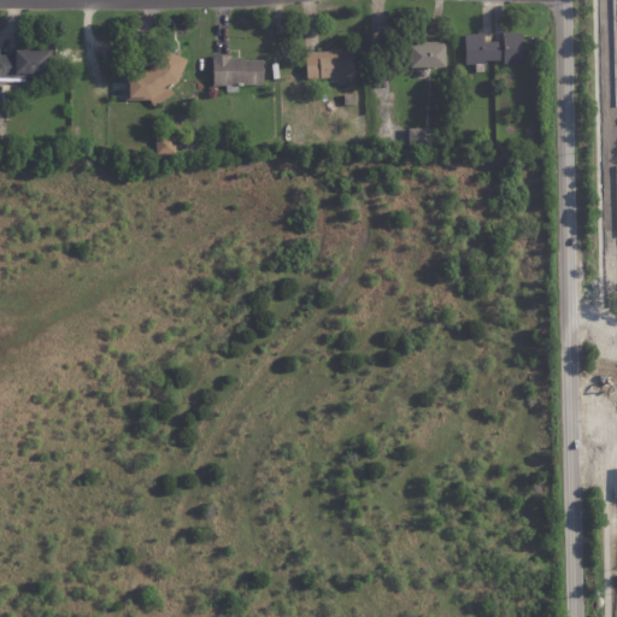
[(512,64),(504,64),(504,59),(485,60),(485,64),(465,64),(464,34),(477,34),(477,31),(483,31),(483,41),(504,41),(504,31),(509,31),(509,33),(522,33),(523,63),(512,64)]
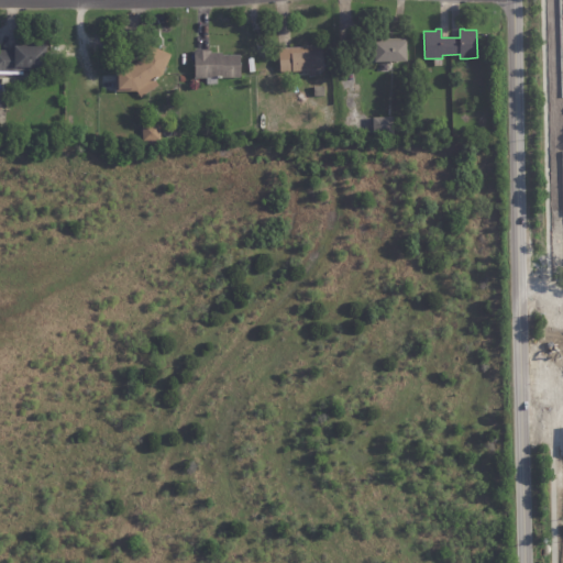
[(393,59),(375,59),(375,40),(407,39),(408,59),(393,59)]
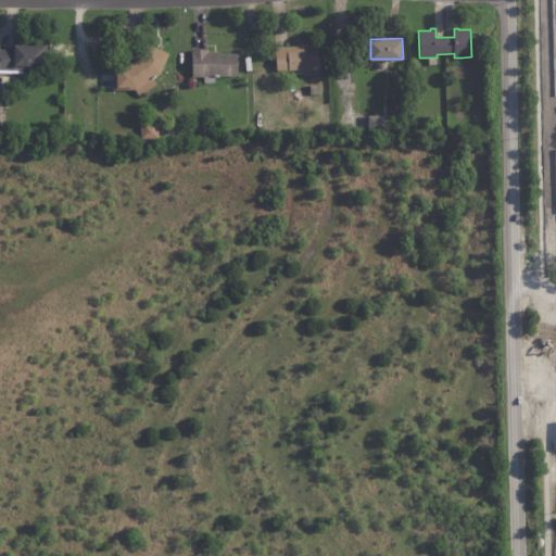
[(319,70),(312,70),(312,76),(305,76),(305,75),(298,75),(298,71),(277,72),(276,48),(318,46),(320,70),(319,70)]
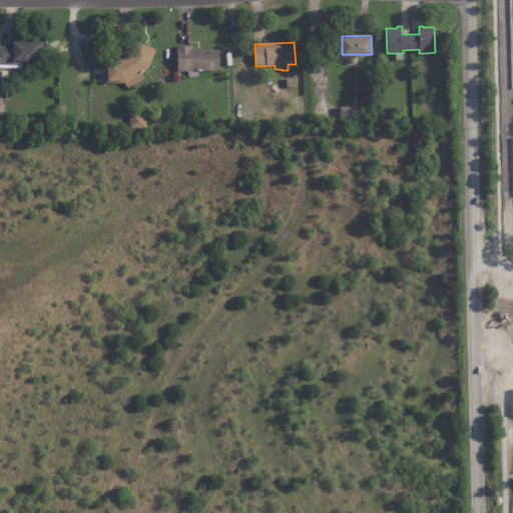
[(42,50),(42,63),(40,63),(40,65),(0,65),(0,46),(13,46),(13,43),(42,43),(42,50)]
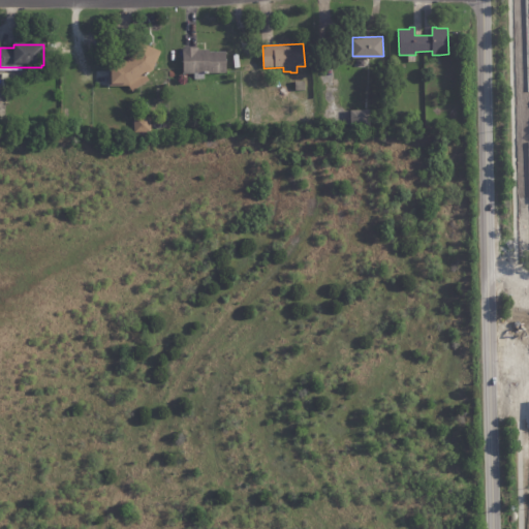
[(142,85),(132,92),(128,87),(110,87),(109,78),(112,78),(112,66),(120,66),(138,54),(141,45),(156,53),(157,50),(161,52),(153,70),(148,73),(149,75),(147,76),(149,81),(142,85)]
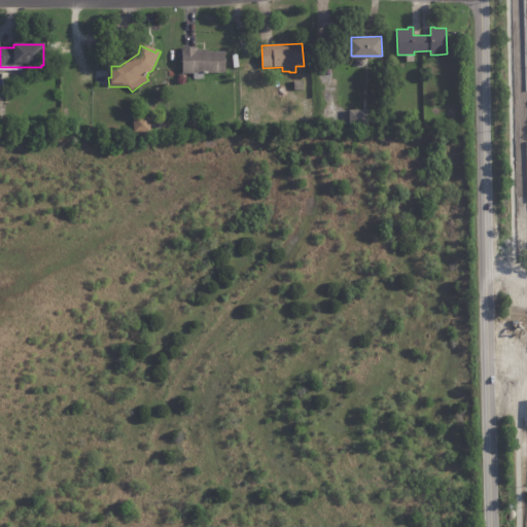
[(194,79),(194,73),(182,74),(182,47),(198,47),(198,50),(208,50),(208,53),(225,51),(225,73),(208,73),(208,74),(204,74),(204,79),(194,79)]
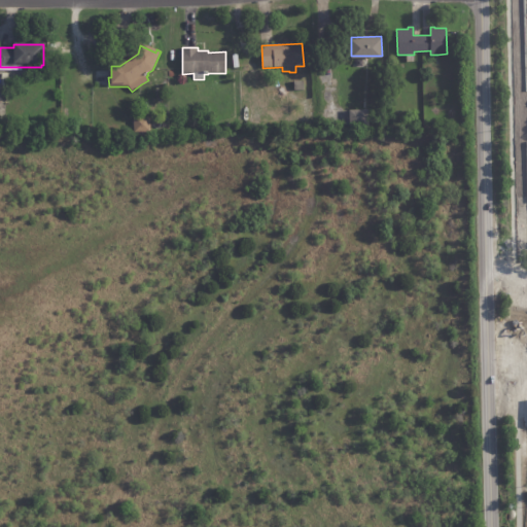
[(304,89),(294,89),(293,81),(303,80),(304,89)]
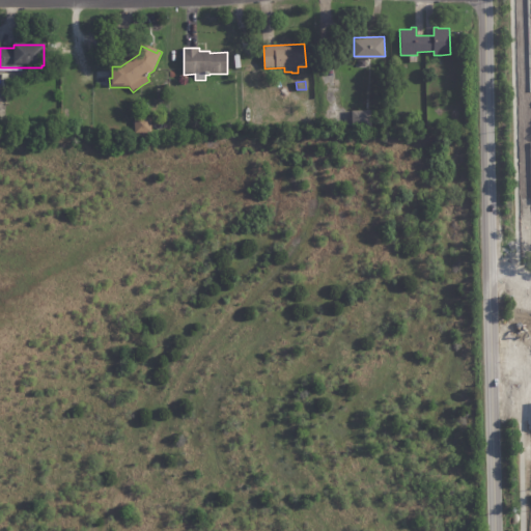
[(371,127),(352,128),(351,110),(370,109),(371,127)]
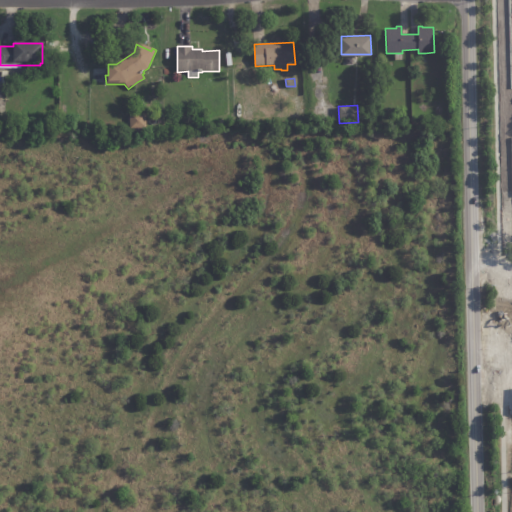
[(129,128),(129,114),(146,114),(146,129),(129,129),(129,128)]
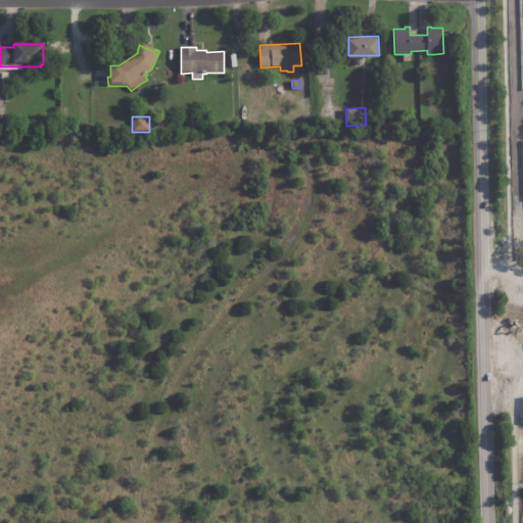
[(44,129),(51,128),(51,129),(57,129),(57,136),(44,136),(44,129)]
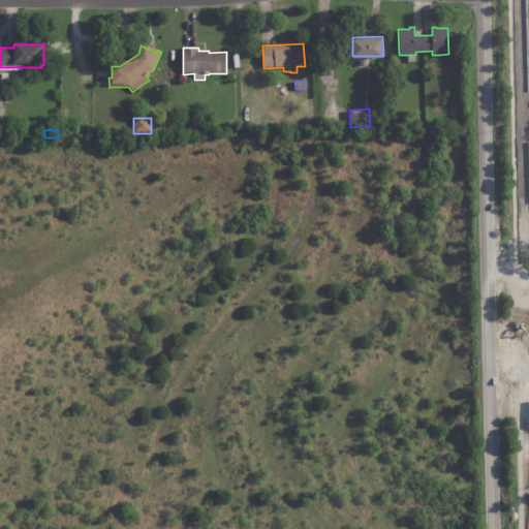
All buildings are outlined.
